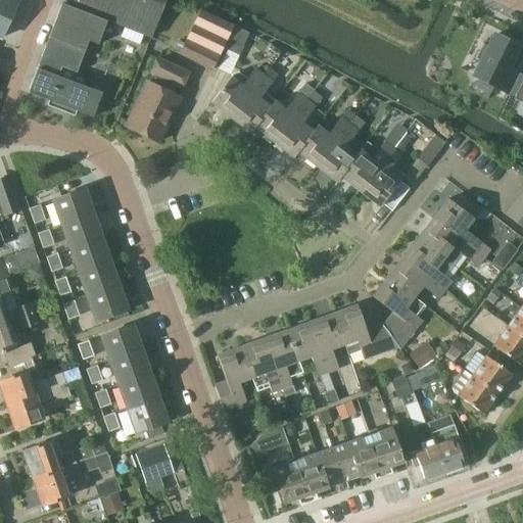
[(16,0),(0,0),(0,37),(1,37),(16,0)]
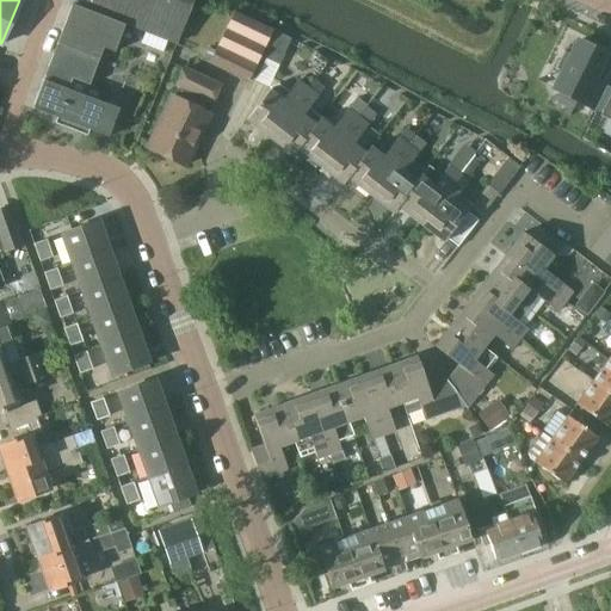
[(174,45),(191,0),(87,0),(84,8),(72,4),(57,43),(59,43),(44,80),(32,109),(57,118),(55,124),(78,133),(81,127),(107,137),(118,109),(100,102),(104,91),(90,85),(99,59),(103,49),(115,53),(124,25),(174,45)]
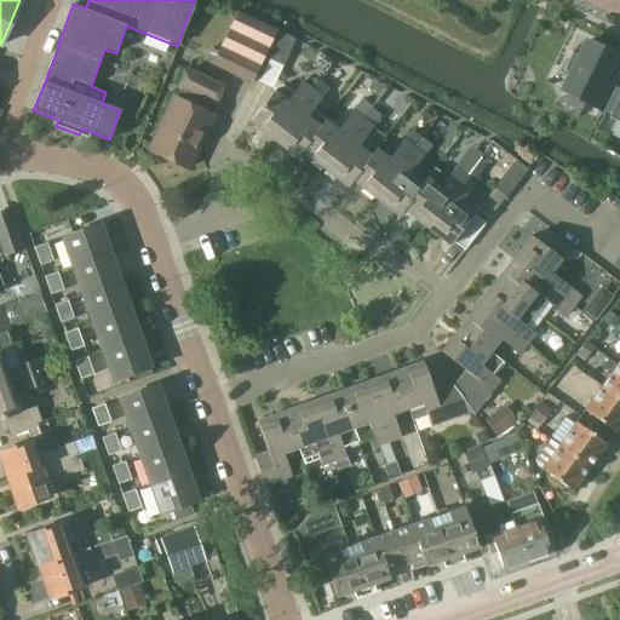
[(252,84),(276,30),(236,12),(212,65),(252,84)]
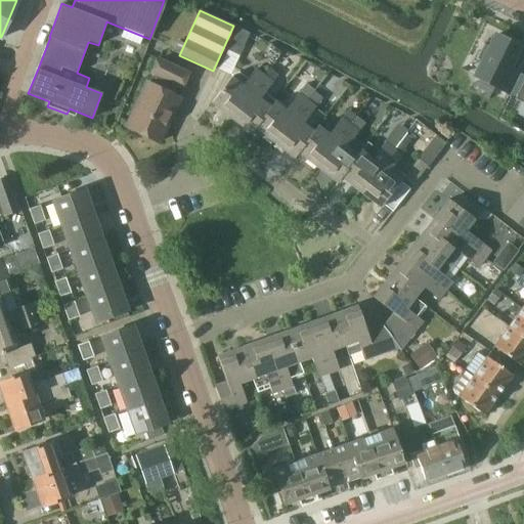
[(239,55),(250,33),(238,28),(228,50),(239,55)]
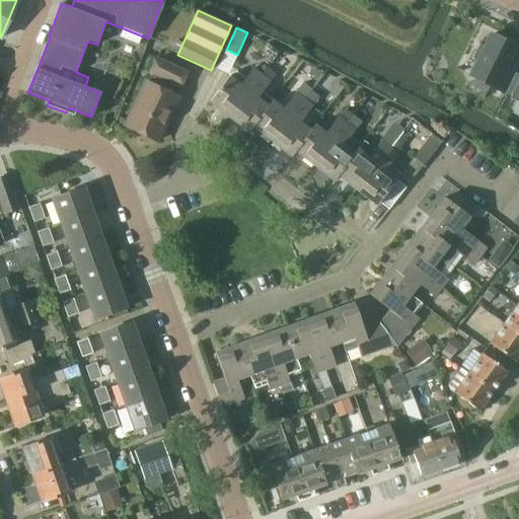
[(274,56),(278,47),(251,34),(247,44),(274,56)]
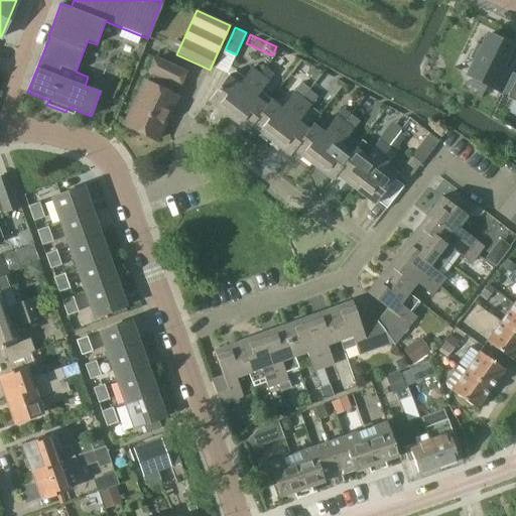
[(475,59),(468,75),(501,91),(511,72),(501,67),(512,45),(488,34),(482,45),(477,43),(470,57),(475,59)]
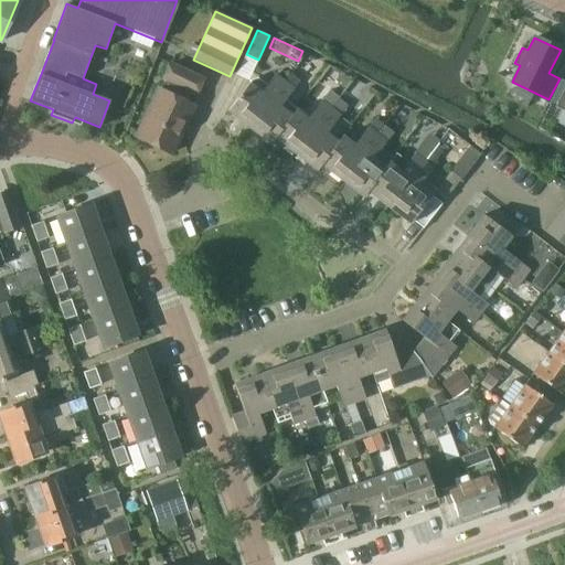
[(195,95),(203,80),(171,64),(163,80),(164,81),(160,91),(158,89),(136,137),(172,153),(194,107),(187,104),(191,94),(195,95)]
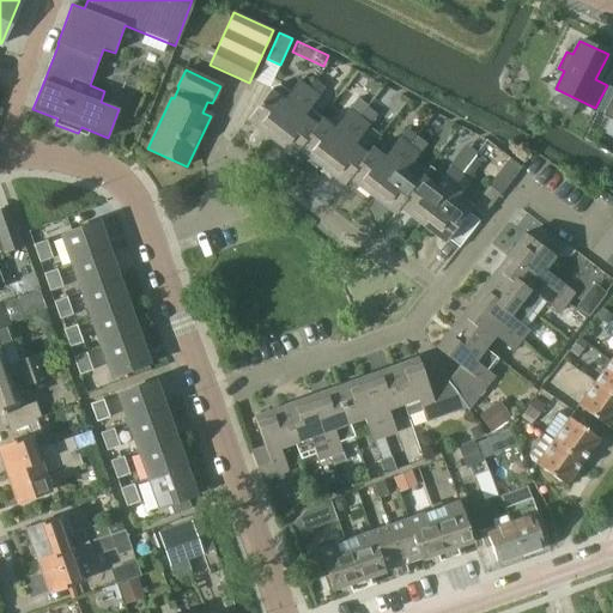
[(310,87),(271,138),(295,156),(299,150),(317,126),(323,119),(311,109),(321,96),(320,96),(326,87),(315,79),(309,87),(310,87)]
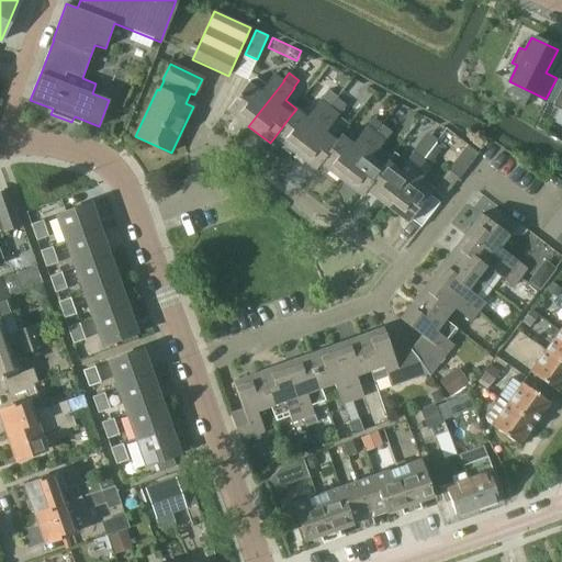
[(248,82),(227,110),(248,126),(284,80),(283,80),(274,74),(266,85),(256,77),(251,79),(248,82)]
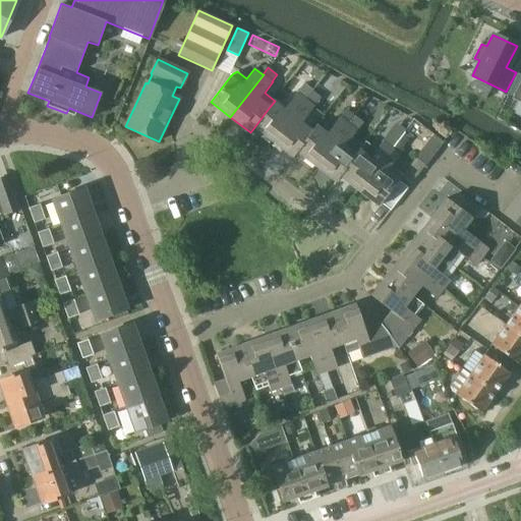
[(520,79),(512,99),(520,103),(520,79)]
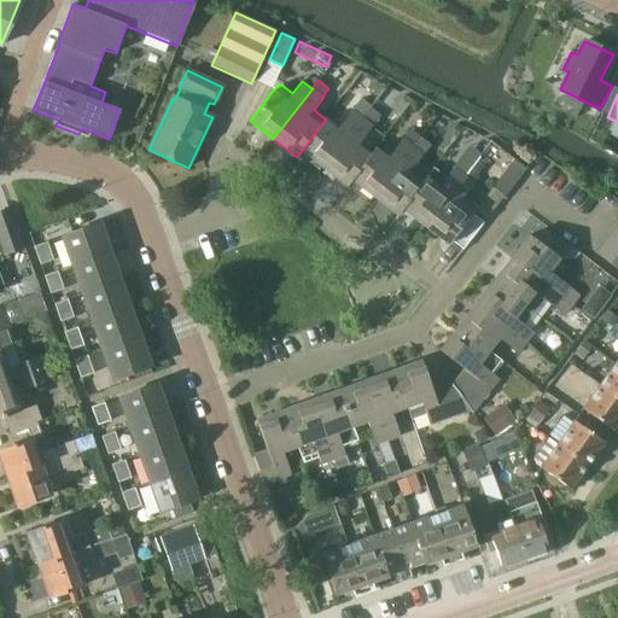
[(320,127),(302,151),(325,168),(372,109),(369,106),(362,100),(354,110),(339,129),(326,120),(320,127)]
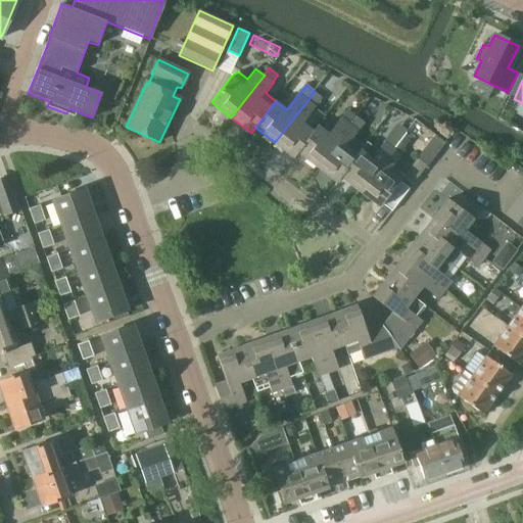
[(315,92),(275,142),(294,157),(299,152),(316,131),(304,123),(317,106),(323,97),(315,92)]
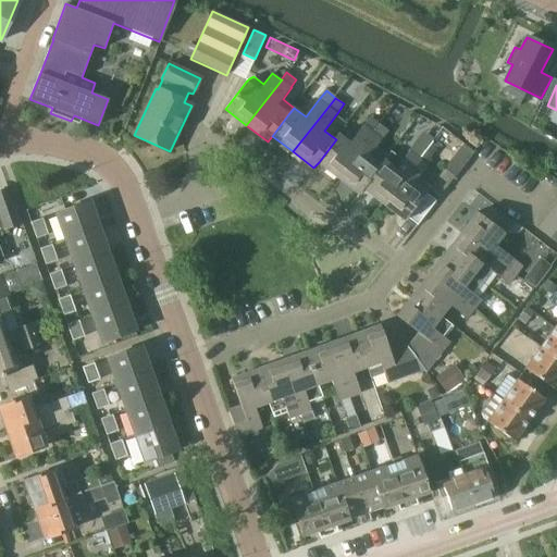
[(336,139),(319,162),(339,178),(382,125),(371,116),(364,124),(366,125),(351,144),(339,134),(336,139)]
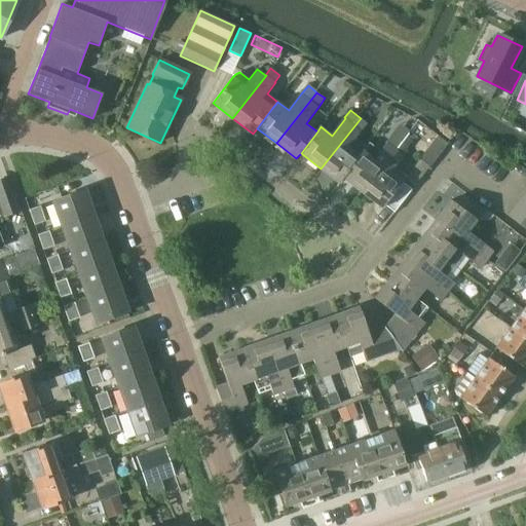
[(361,118),(321,168),(340,184),(344,178),(361,157),(365,151),(367,148),(366,148),(357,140),(363,132),(362,130),(367,123),(361,118)]
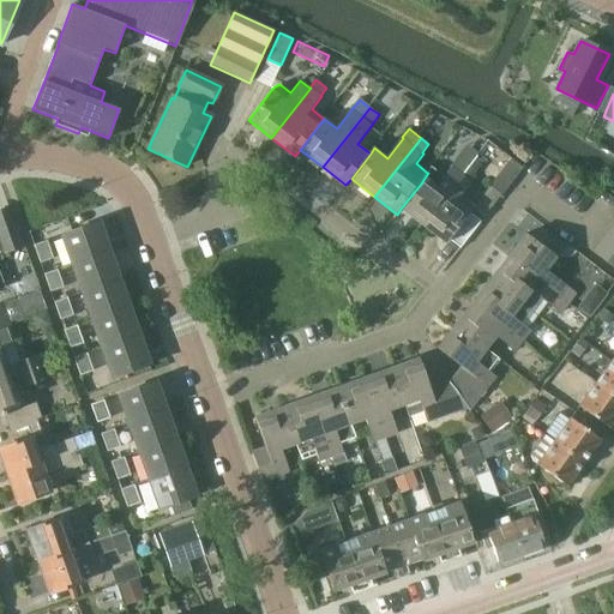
[(421,184),(402,208),(425,224),(463,176),(462,175),(469,166),(457,156),(450,166),(452,168),(445,178),(432,167),(427,173),(428,173),(426,176),(421,184)]
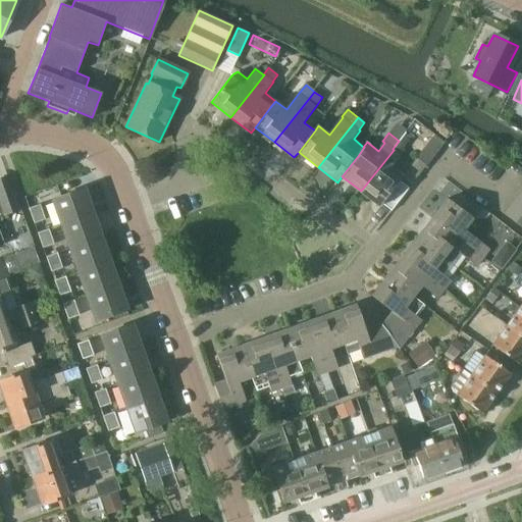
[(429,165),(447,143),(436,135),(419,157),(429,165)]
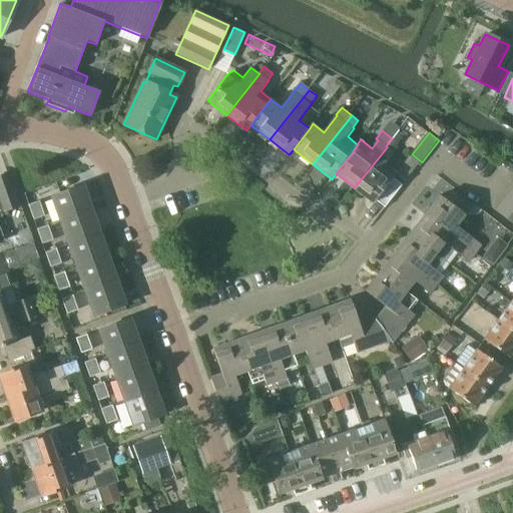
[(387,147),(355,187),(374,202),(377,199),(394,177),(393,176),(397,170),(387,163),(395,153),(387,147)]
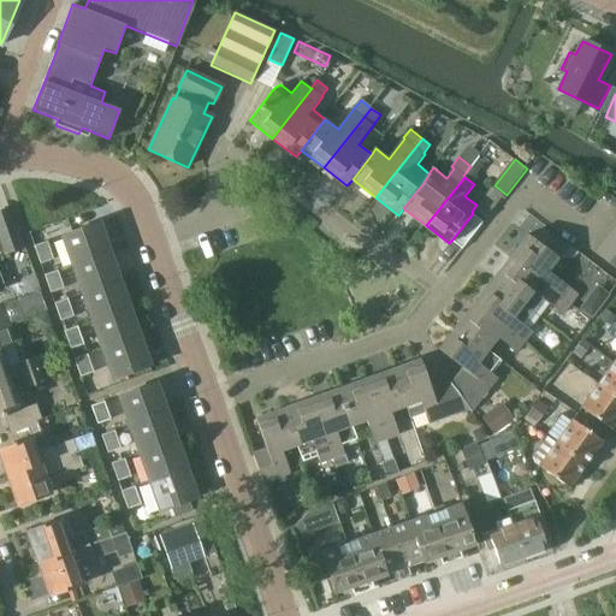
[(0,256),(23,248),(21,241),(9,209),(9,207),(0,209),(0,240),(1,244),(0,244),(0,256)]
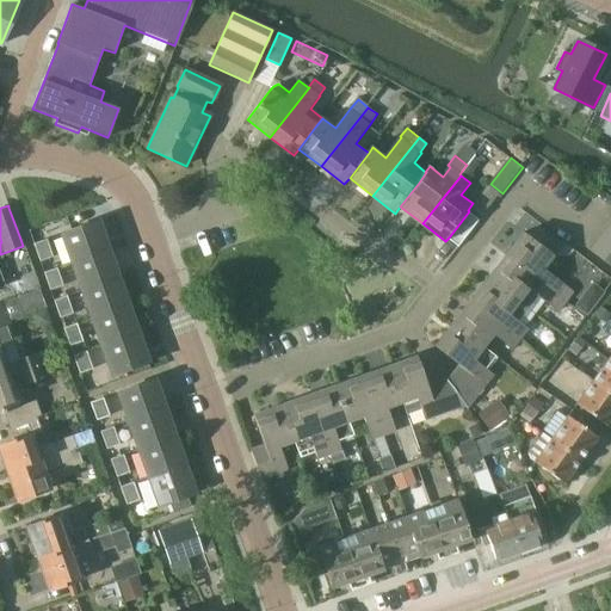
[(469,211),(449,238),(460,246),(480,220),(469,211)]
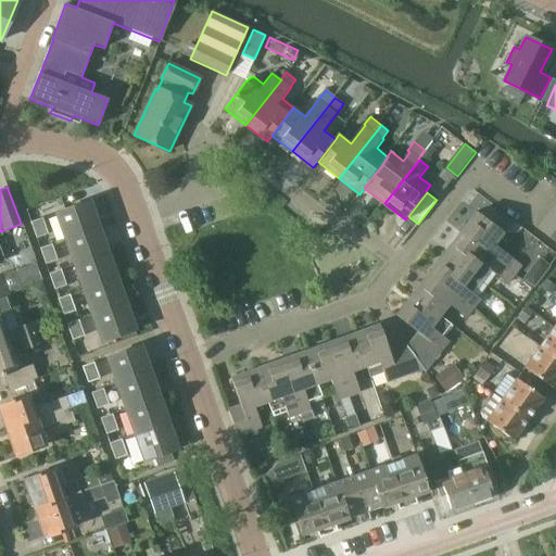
[(66,237),(98,227),(89,201),(58,212),(66,237)]
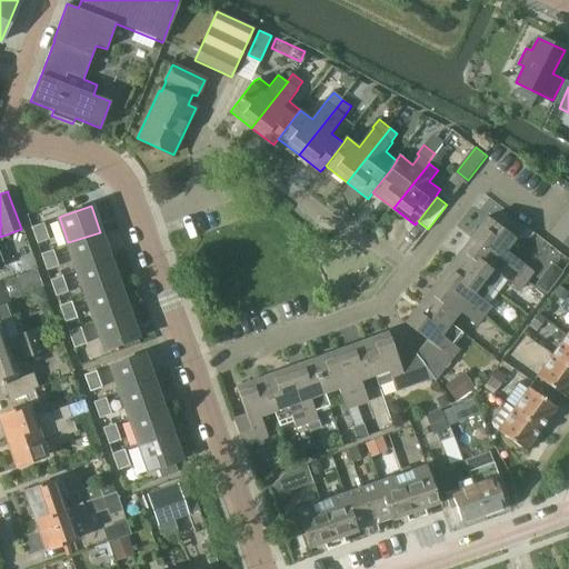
[(516,272),(526,280),(533,270),(506,249),(523,227),(501,209),(493,219),(488,215),(471,237),(517,271),(516,272)]
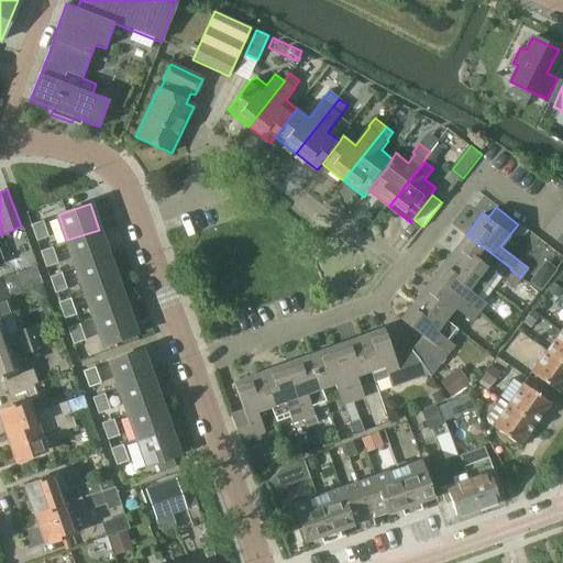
[(562,227),(562,211),(559,209),(552,218),(562,227)]
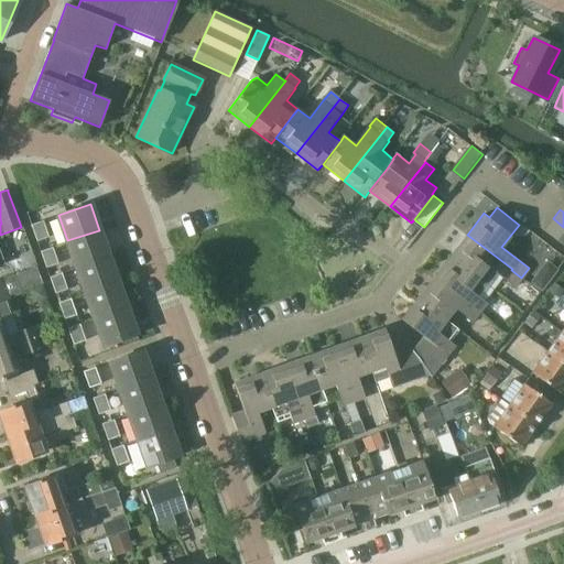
[(563,245),(563,227),(553,218),(544,229),(563,245)]
